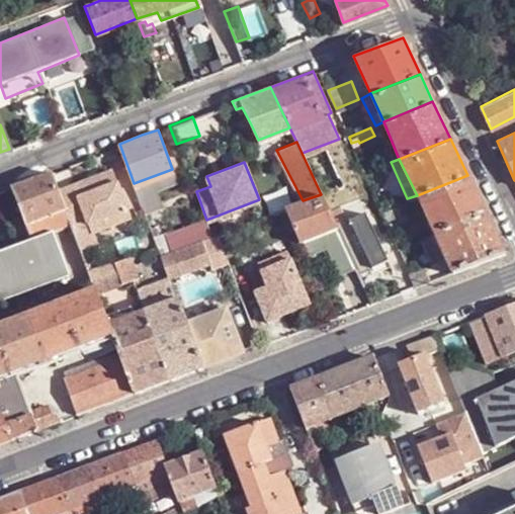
[(367,162),(361,165),(364,172),(370,170),(367,162)]
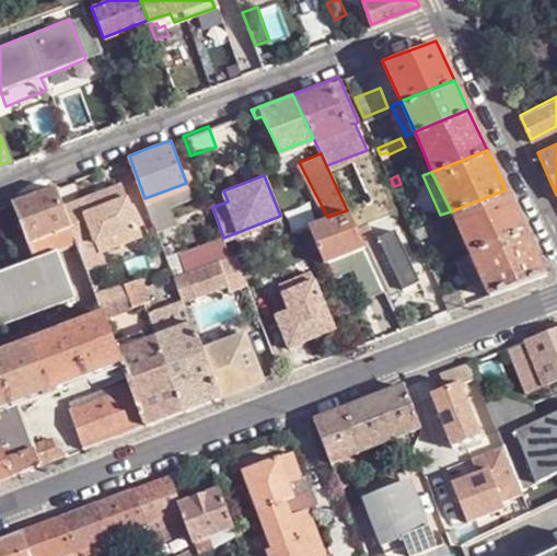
[(120,182),(62,204),(77,241),(92,234),(97,248),(139,233),(120,182)]
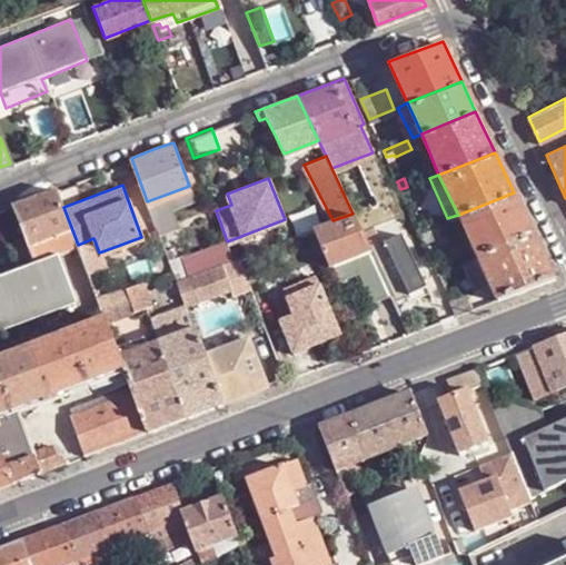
[(147,201),(159,234),(178,226),(170,207),(195,198),(189,186),(147,201)]
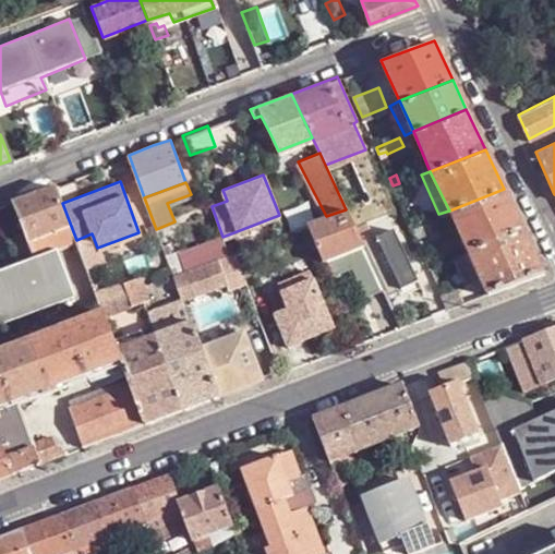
[(57,247),(76,240),(62,203),(55,183),(13,199),(34,255),(57,247)]
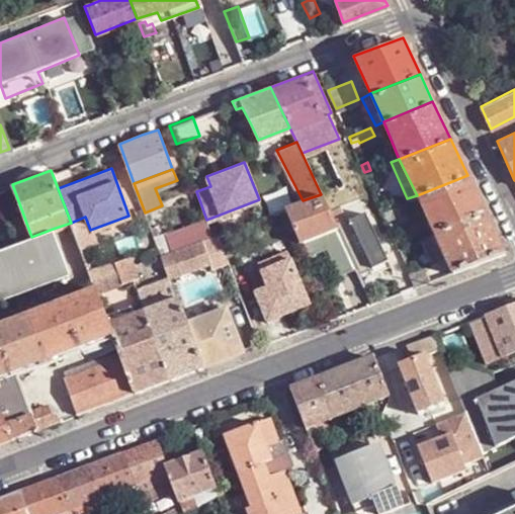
[(486,212),(467,175),(417,195),(434,233),(486,212)]
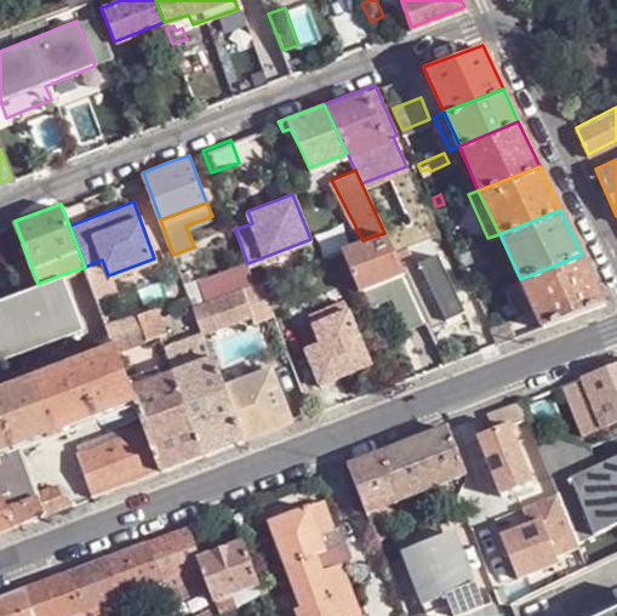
[(405,326),(424,318),(410,286),(401,271),(393,249),(384,233),(363,240),(342,249),(359,289),(365,303),(389,294),(405,326)]
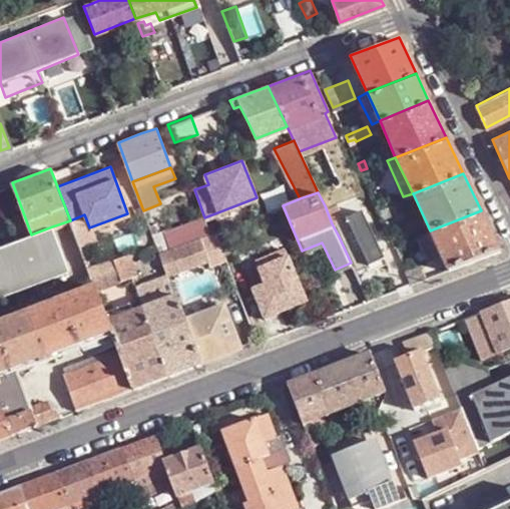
[(397,208),(394,200),(378,206),(382,215),(397,208)]
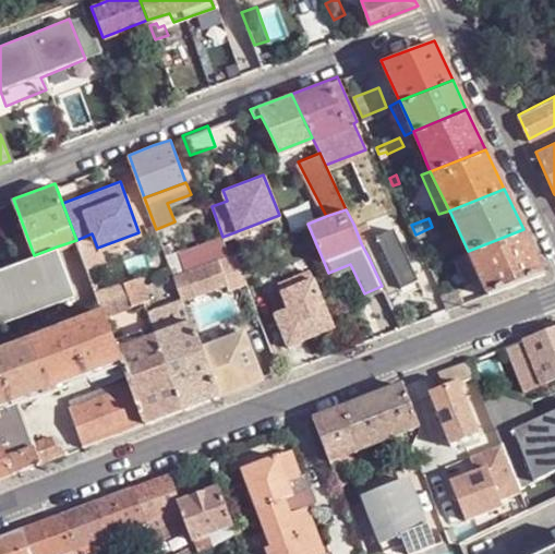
[(364,219),(353,224),(361,243),(369,257),(382,286),(384,290),(385,293),(415,278),(391,227),(372,237),(364,219)]
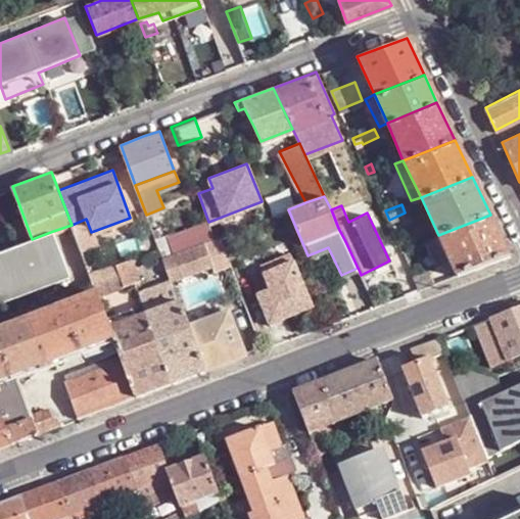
[(509,253),(490,215),(438,235),(450,260),(457,273),(509,253)]
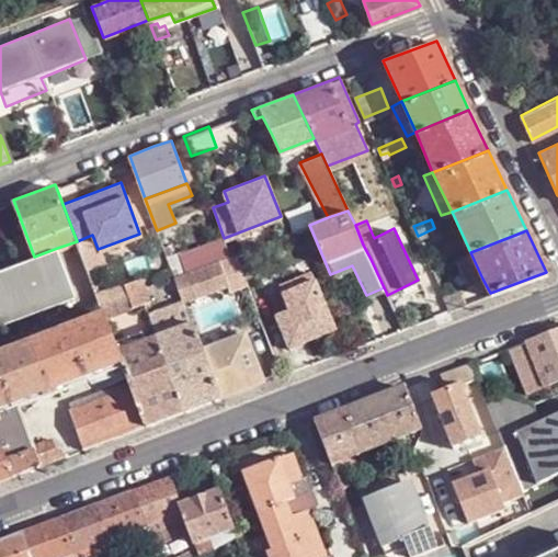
[(174,275),(229,254),(224,240),(182,256),(179,248),(175,249),(171,239),(162,243),(174,275)]
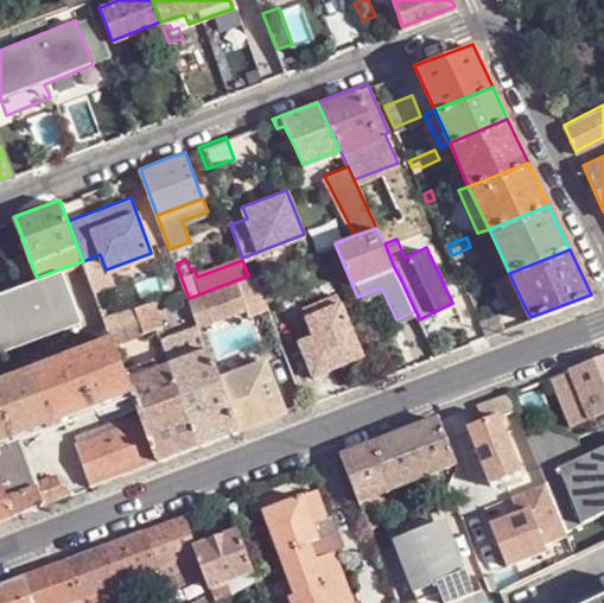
[(0,350),(82,319),(62,268),(37,278),(20,284),(0,291),(0,350)]
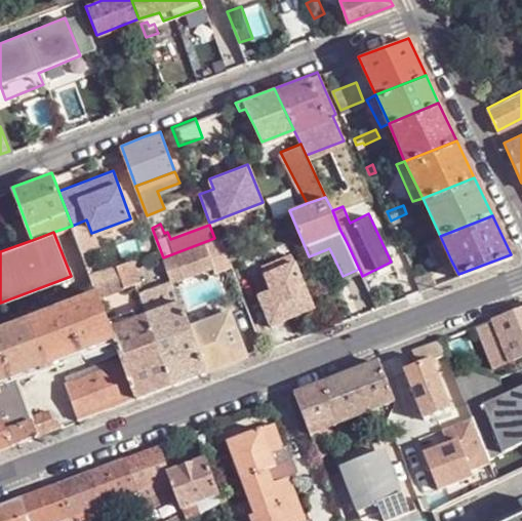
[(451,261),(440,236),(427,240),(439,266),(451,261)]
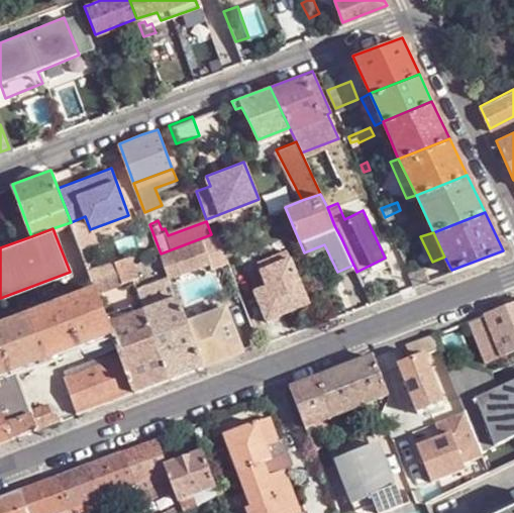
[(211,234),(161,253),(171,281),(212,266),(210,260),(224,253),(217,233),(211,234)]
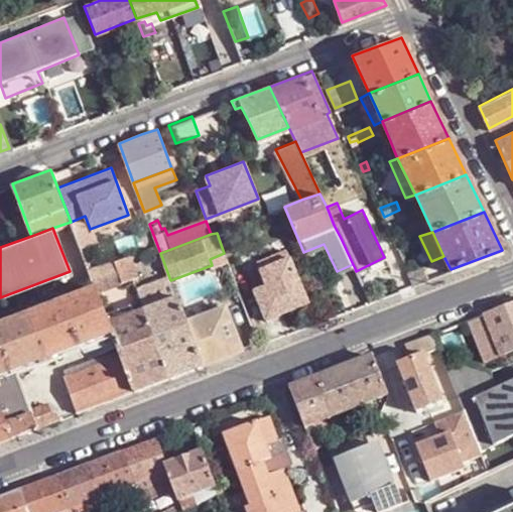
[(285,248),(256,260),(266,283),(254,288),(266,317),(307,299),(285,248)]
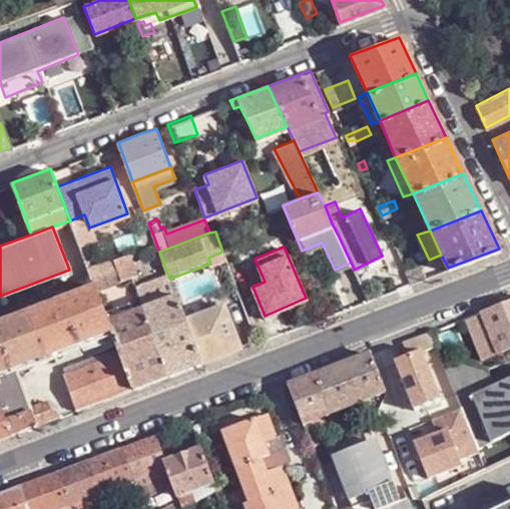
[(407,284),(425,277),(420,263),(406,269),(406,270),(402,271),(407,284)]
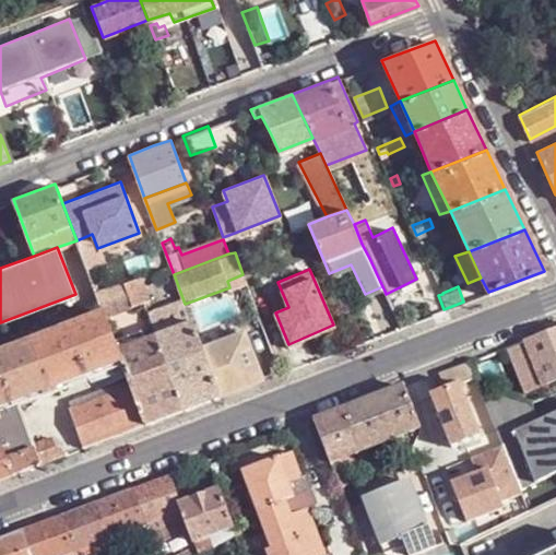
[(103,310),(105,315),(131,304),(127,292),(101,304),(103,310)]
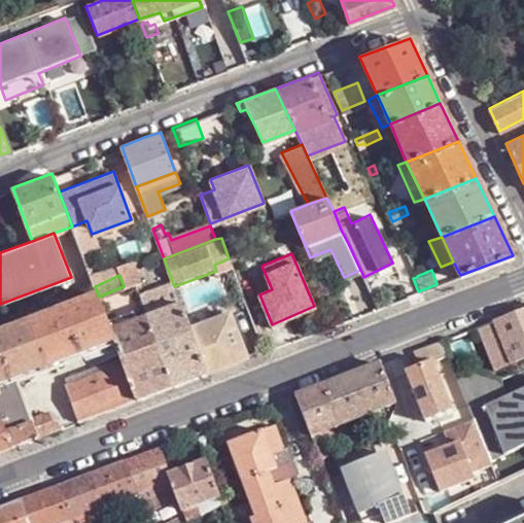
[(179,301),(174,287),(174,286),(141,299),(146,313),(179,301)]
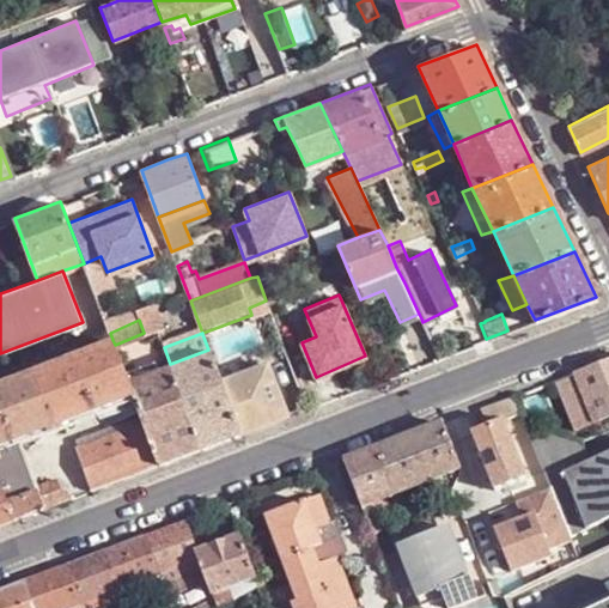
[(132,391),(128,381),(115,345),(113,340),(0,383),(0,462),(18,455),(12,437),(18,433),(52,421),(54,427),(60,426),(58,419),(132,391)]
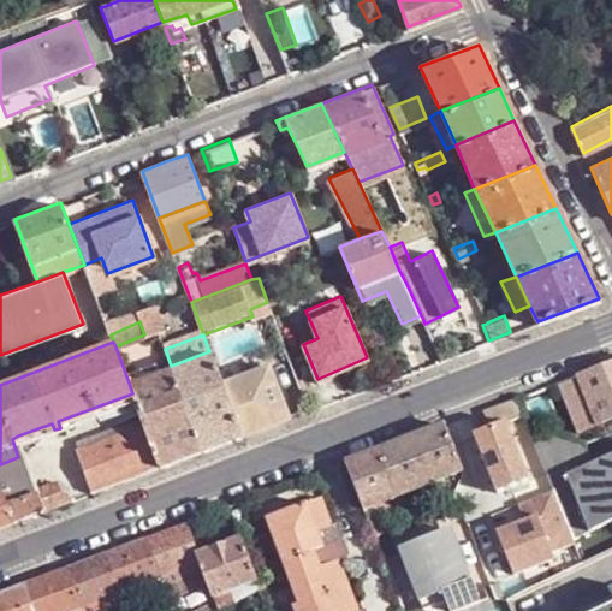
[(220,379),(209,351),(171,366),(202,449),(241,434),(220,379)]
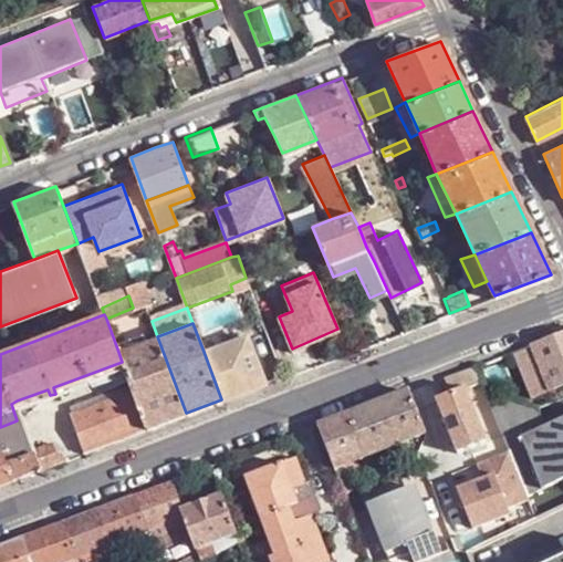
[(562,325),(528,340),(512,346),(530,393),(562,380),(562,325)]
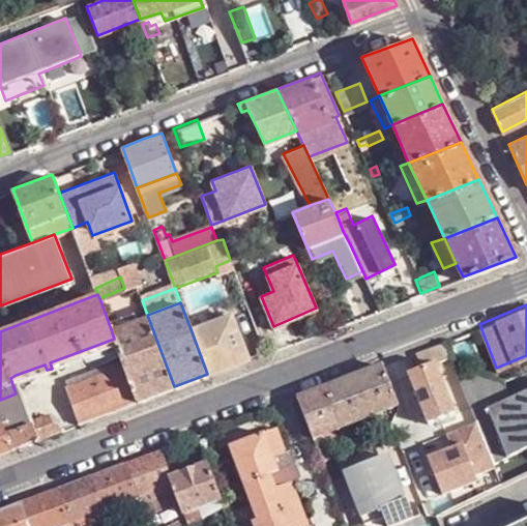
[(207,374),(249,358),(230,313),(189,326),(207,374)]
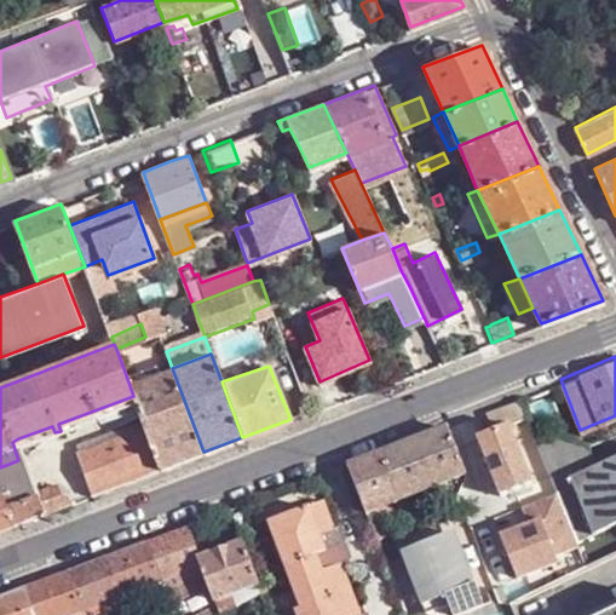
[(161,467),(203,452),(172,368),(130,385),(133,396),(142,417),(145,425),(161,467)]
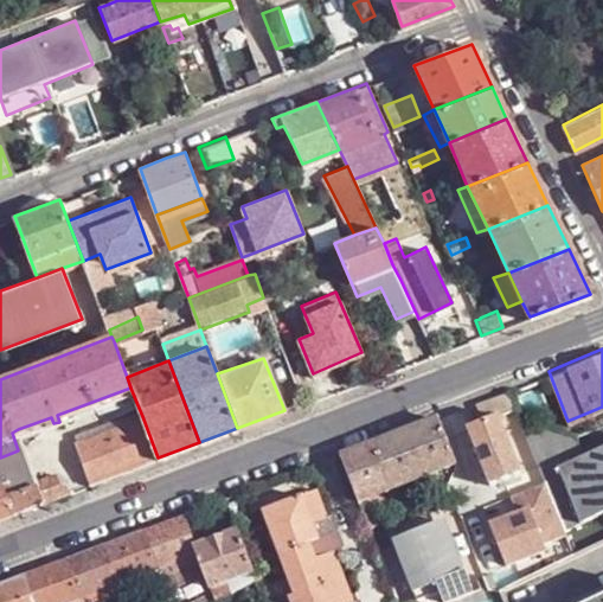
[(511,405),(504,386),(472,399),(479,415),(463,422),(485,480),(513,469),(491,412),(511,405)]
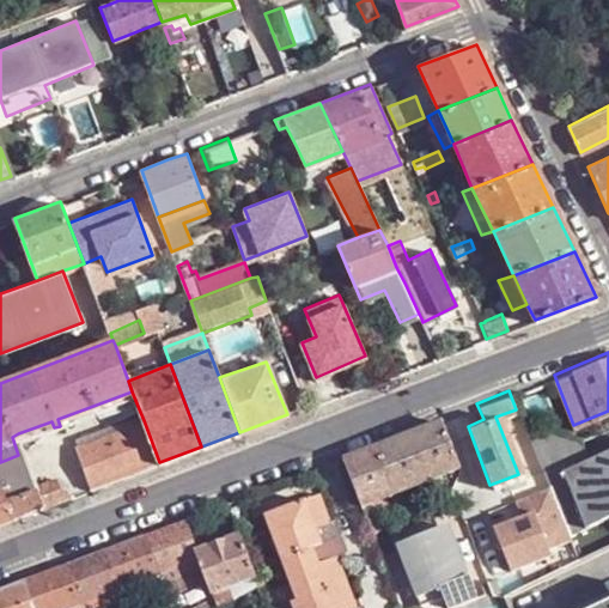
[(78,445),(144,420),(140,412),(74,437),(78,445)]
